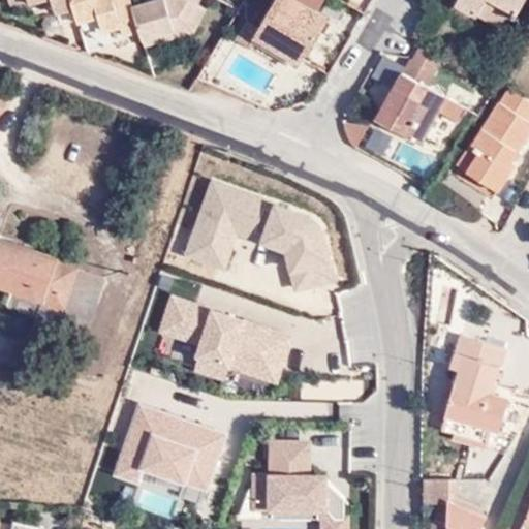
[(62,0),(65,8),(84,3),(82,0),(62,0)]
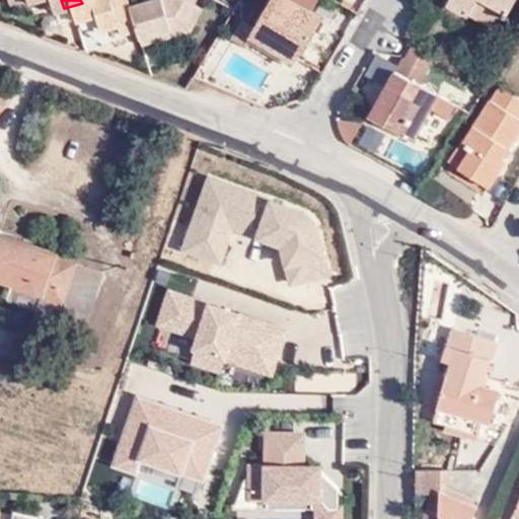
[(130,27),(150,21),(142,0),(80,0),(82,3),(85,16),(104,12),(109,24),(127,19),(130,27)]
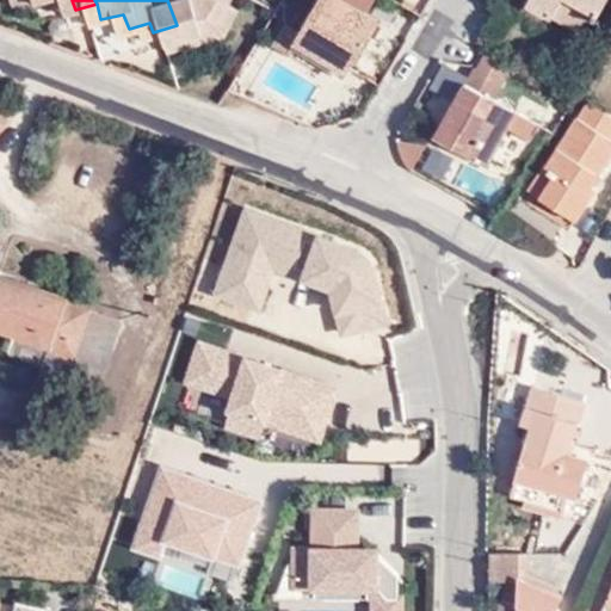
[(167,0),(177,25),(184,47),(239,28),(242,20),(230,14),(238,0),(201,0),(196,2),(195,0),(167,0)]
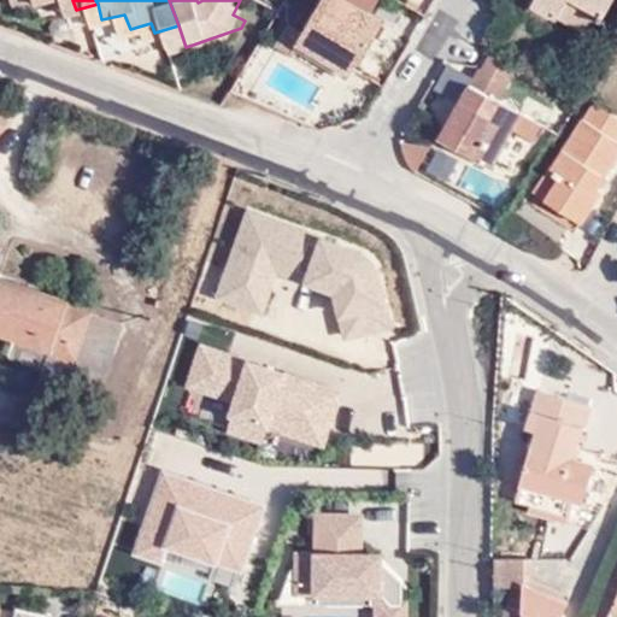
[(240,0),(233,15),(245,21),(252,6),(241,0),(240,0)]
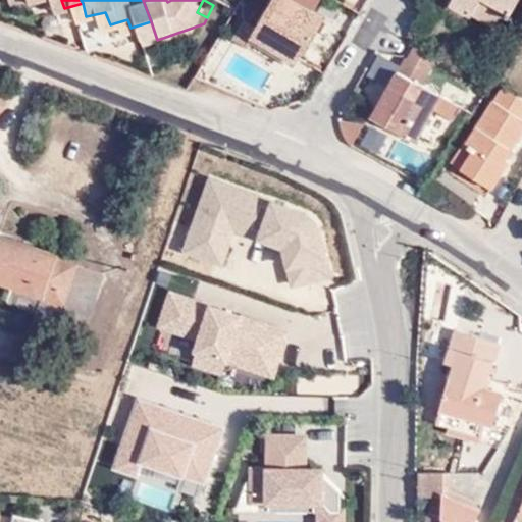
[(318,0),(271,0),(260,18),(251,12),(239,31),(251,39),(258,27),(305,53),(331,8),(318,0)]
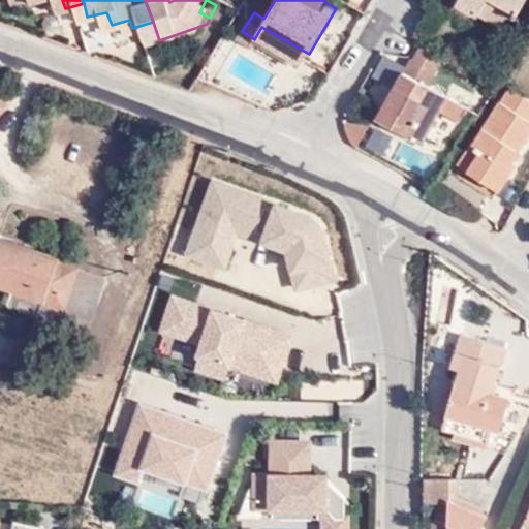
[(518,0),(520,1),(517,6),(526,11),(528,5),(528,0),(481,0),(491,6),(494,0),(518,0)]
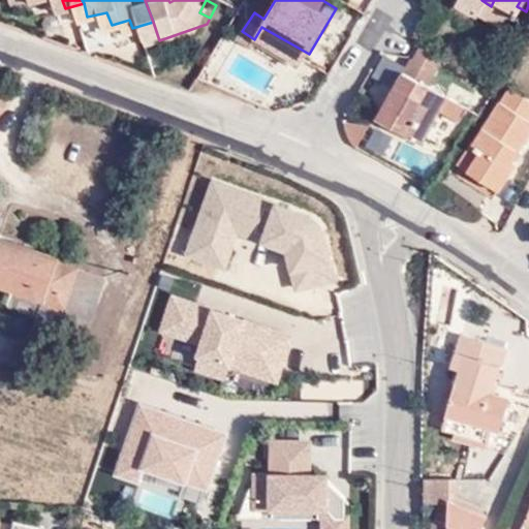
[(508,19),(517,6),(520,1),(518,0),(494,0),(491,6),(508,19)]
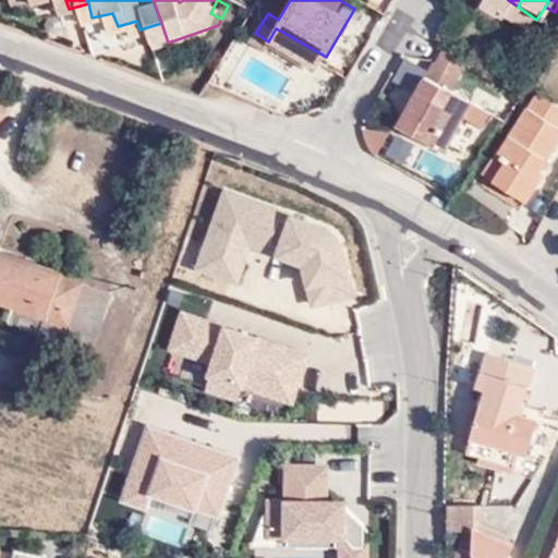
[(451,94),(466,70),(445,58),(437,70),(432,67),(397,126),(441,154),(461,122),(471,107),(451,94)]
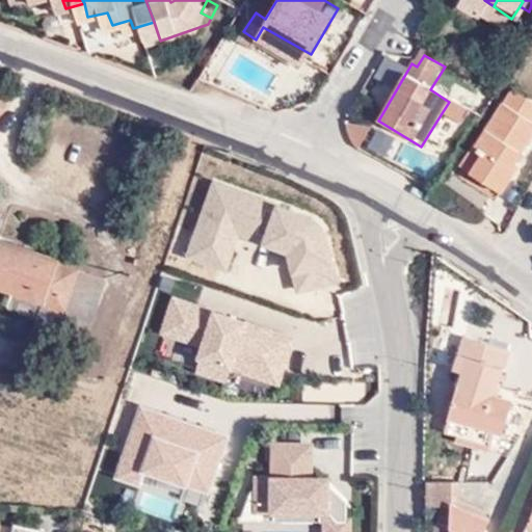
[(489,149),(477,170),(508,188),(526,160),(521,156),(531,136),(531,97),(514,87),(482,144),(489,149)]
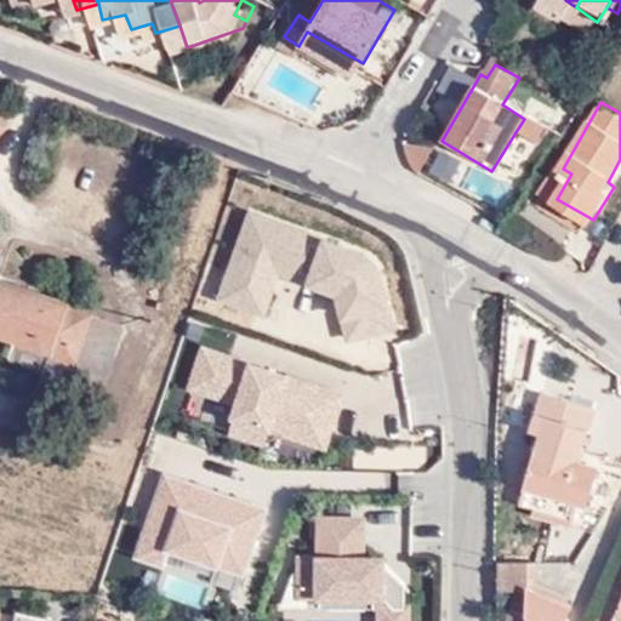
[(543,132),(524,119),(513,136),(534,151),(543,132)]
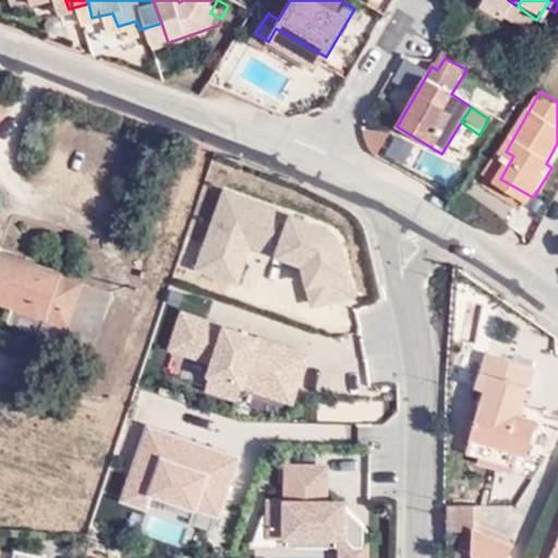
[(360,128),(374,156),(388,132),(364,129),(360,128)]
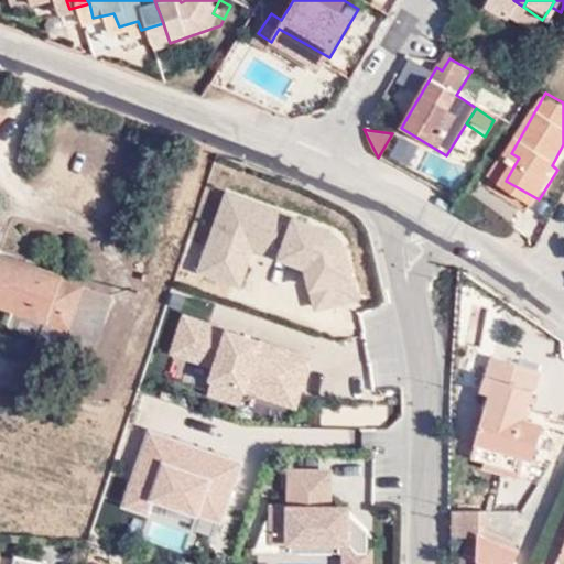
[(498,177),(506,181),(519,158),(511,153),(498,177)]
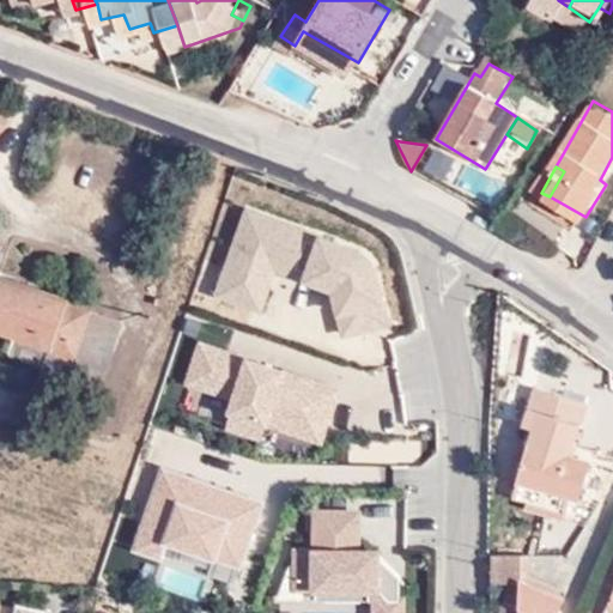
[(356,250),(246,208),(213,296),(263,311),(277,275),(329,296),(340,340),(390,329),(371,262),(356,250)]
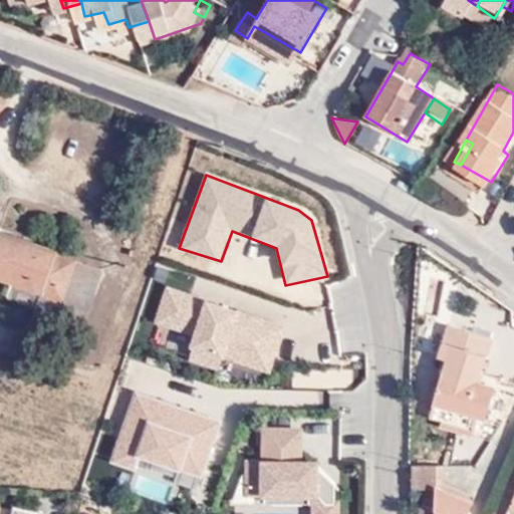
[(54,328),(78,261),(58,252),(59,251),(0,229),(0,275),(12,280),(41,290),(35,304),(27,324),(51,333),(54,328)]
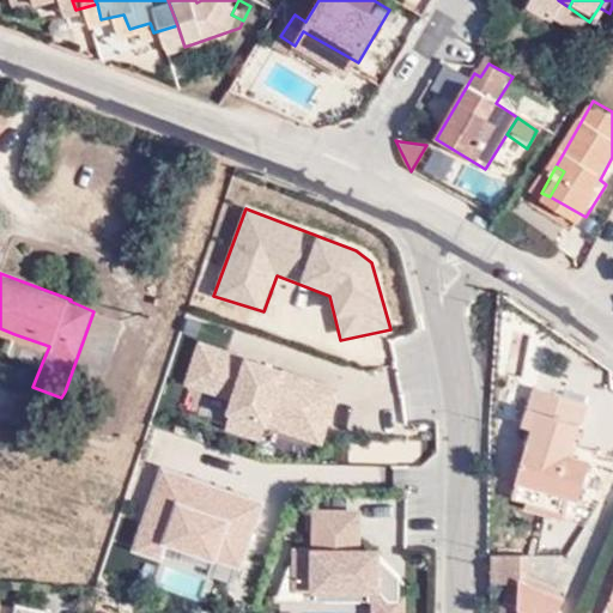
[(65,392),(96,402),(123,323),(93,311),(65,392)]
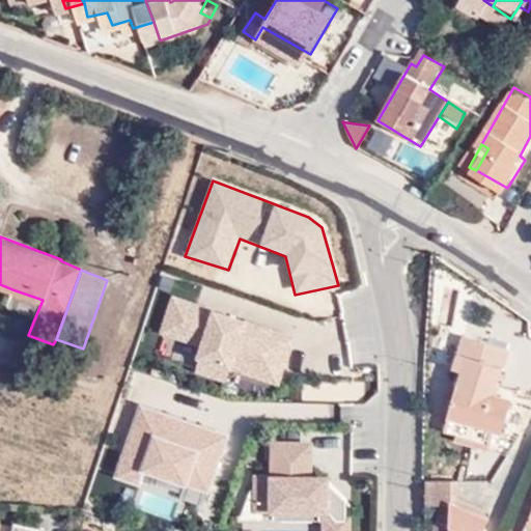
[(43,300),(12,289),(7,305),(36,314),(43,300)]
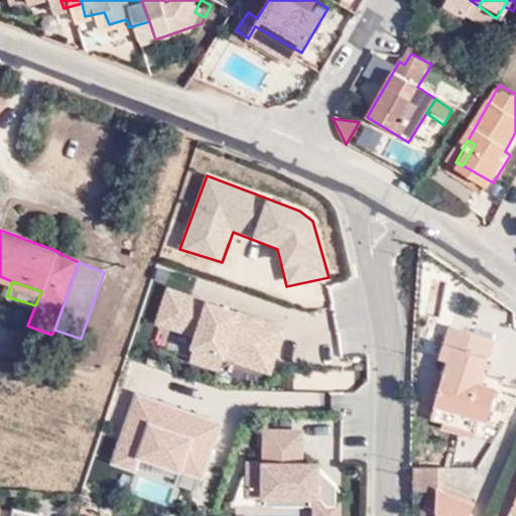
[(287,329),(167,288),(154,327),(194,340),(189,351),(192,353),(189,363),(220,374),(224,362),(271,378),(287,329)]
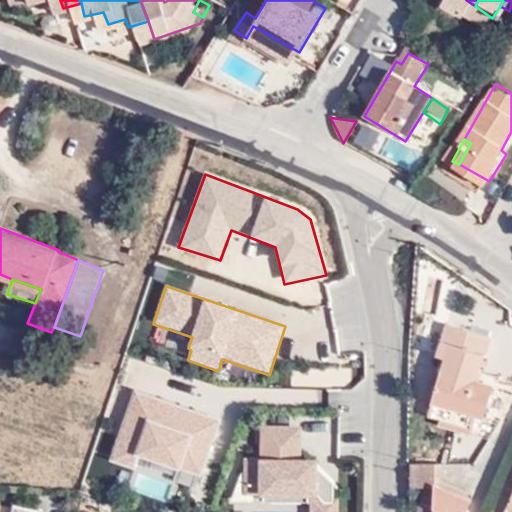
[(468,436),(470,431),(474,417),(482,420),(492,388),(477,384),(491,337),(445,324),(435,358),(443,361),(426,418),(440,422),(438,427),(468,436)]
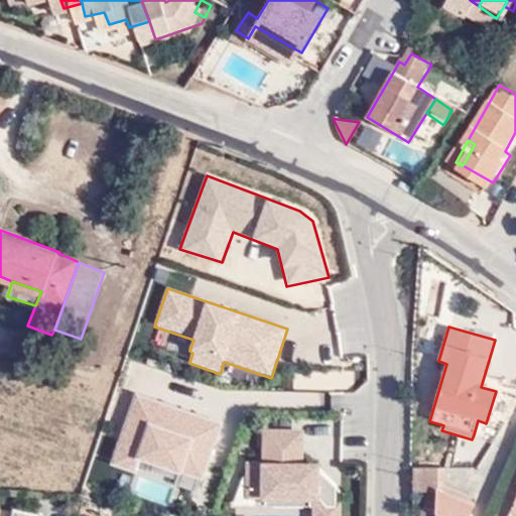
[(135,394),(110,466),(136,475),(140,462),(200,483),(221,424),(135,394)]
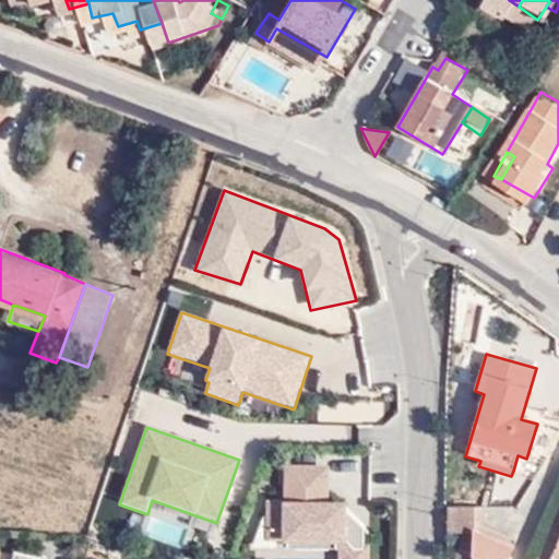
[(331,499),(331,464),(283,464),(284,495),(265,496),(265,549),(339,550),(337,558),(372,558),(372,544),(366,544),(366,526),(348,511),(347,499),(331,499)]
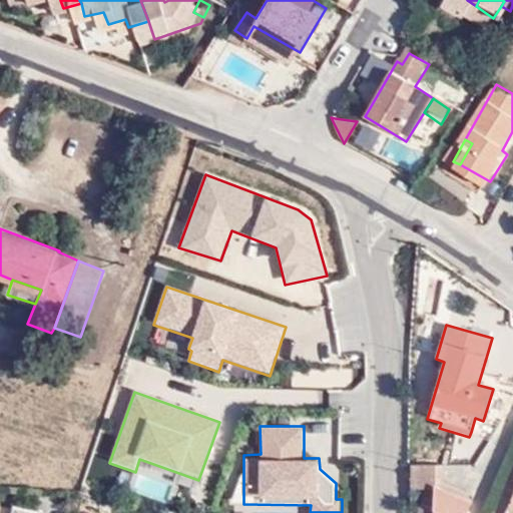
[(444,471),(411,469),(411,471),(411,495),(436,495),(435,512),(472,512),(474,507),(437,491),(444,471)]
